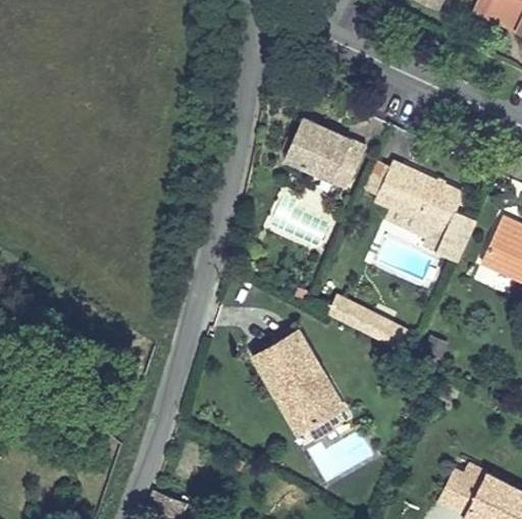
[(521,0),(489,0),(487,4),(519,19),(515,29),(521,31),(521,0)]
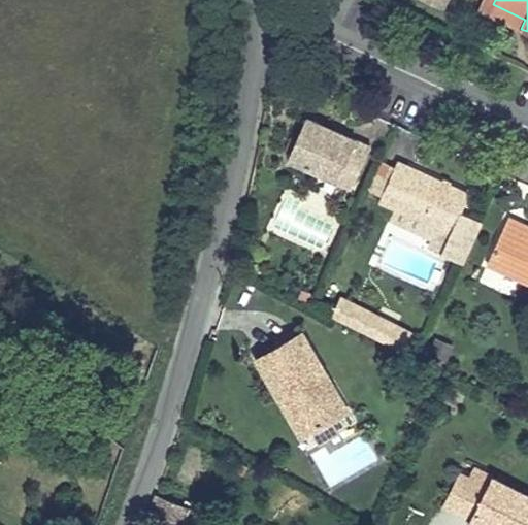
[(490,13),(521,29),(525,20),(493,4),(490,13)]
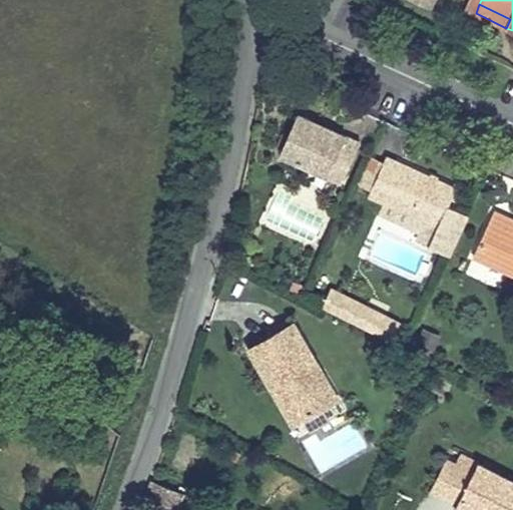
[(361,142),(297,112),(277,152),(328,177),(334,163),(347,169),(361,142)]
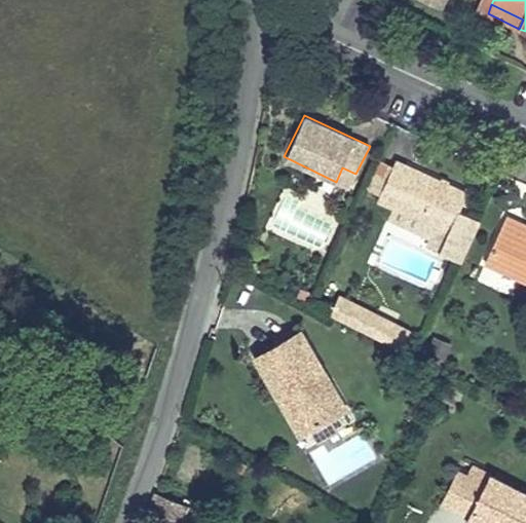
[(465,194),(397,162),(378,200),(448,233),(465,194)]
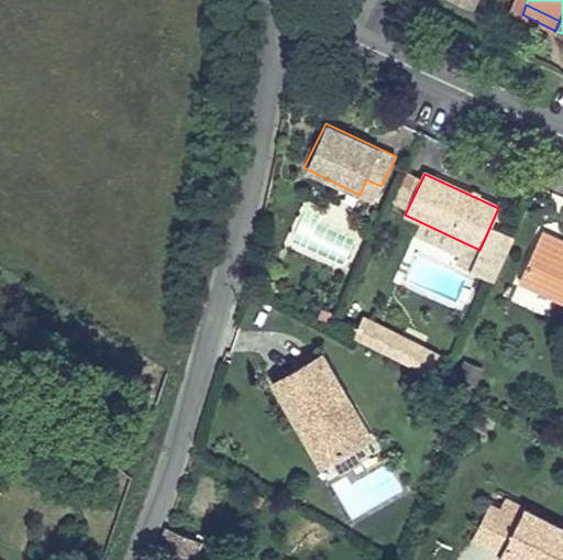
[(562,240),(544,232),(520,284),(562,304),(562,251),(559,250),(562,240)]
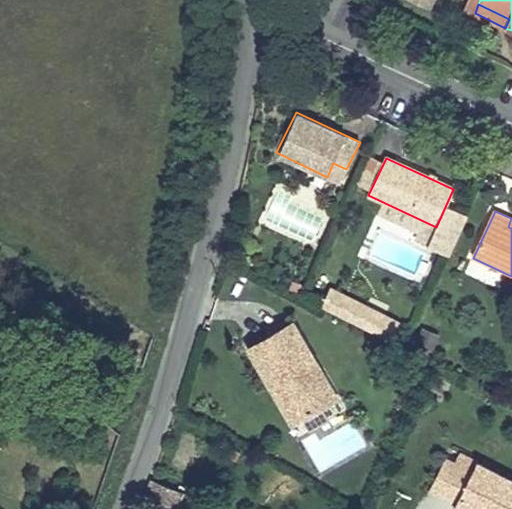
[(330,288),(320,310),(391,343),(401,321),(330,288)]
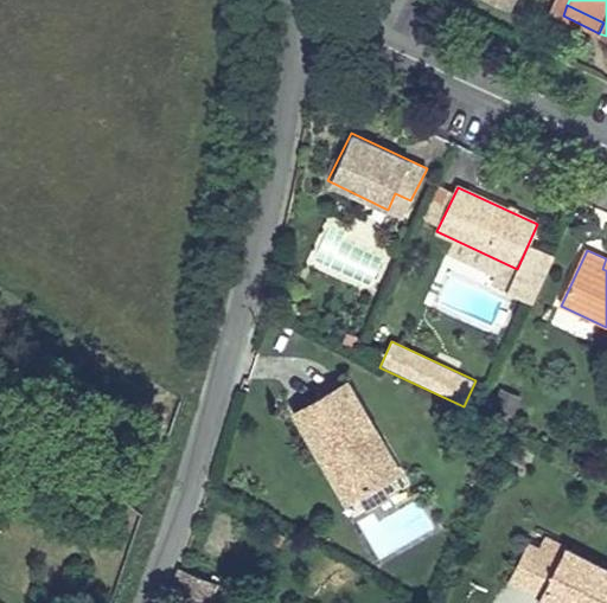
[(338,389),(285,419),(311,464),(321,459),(347,504),(390,479),(338,389)]
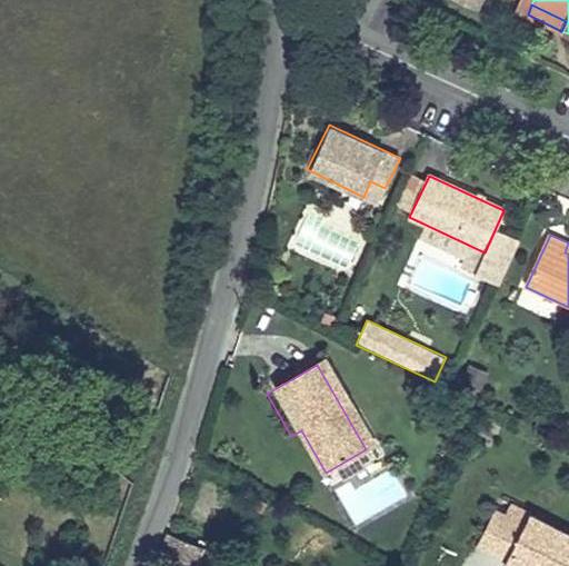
[(301,430),(291,436),(316,478),(326,473),(301,430)]
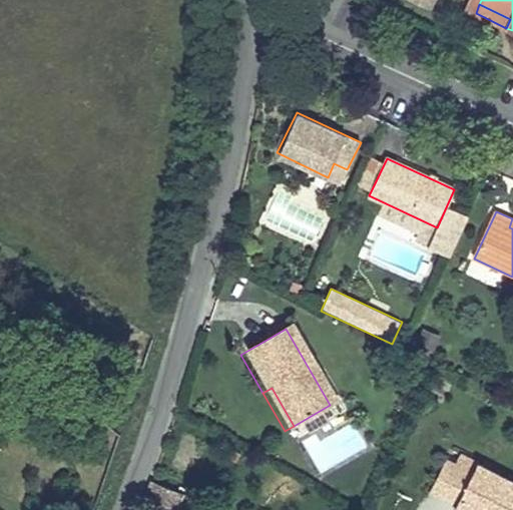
[(472,479),(449,467),(432,498),(454,509),(512,509),(512,490),(475,471),(472,479)]
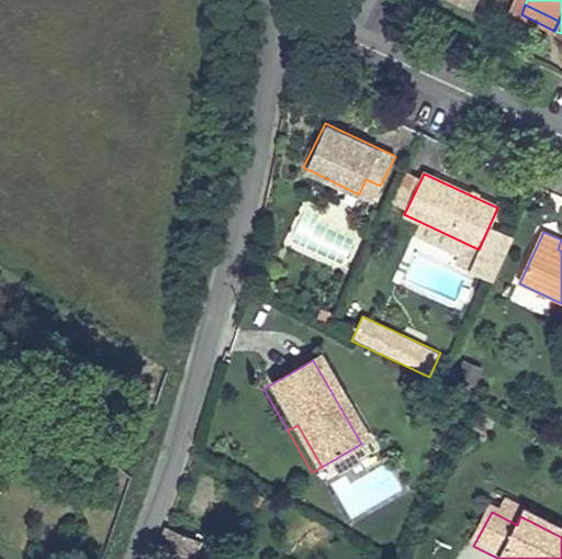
[(195,529),(164,518),(155,550),(179,558),(187,558),(195,529)]
